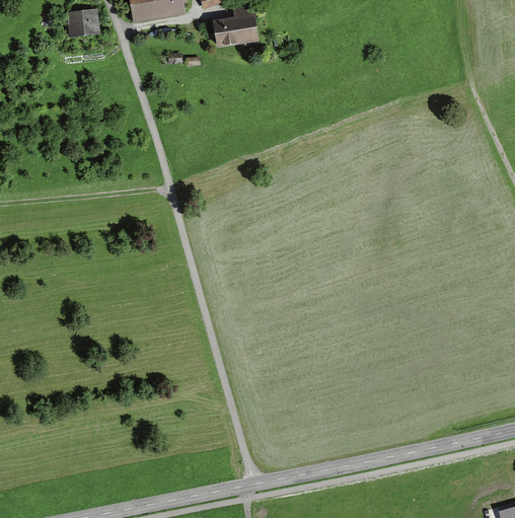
[(130,0),(135,20),(185,11),(181,0),(130,0)]
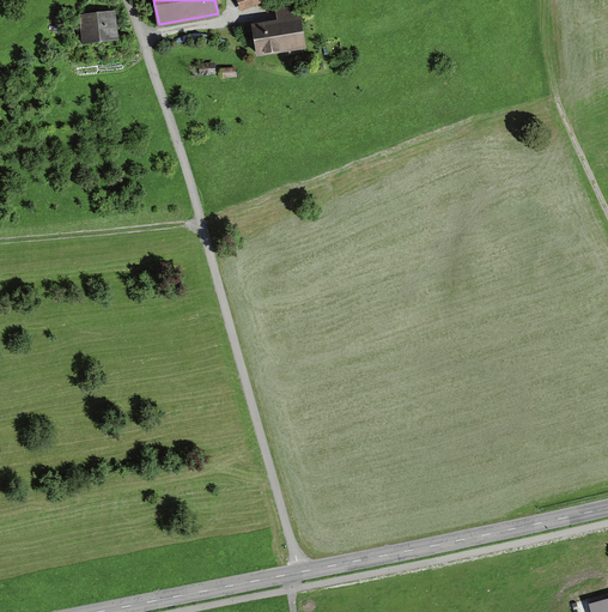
[(277,19),(256,24),(262,56),(305,48),(297,1),(274,6),(277,19)]
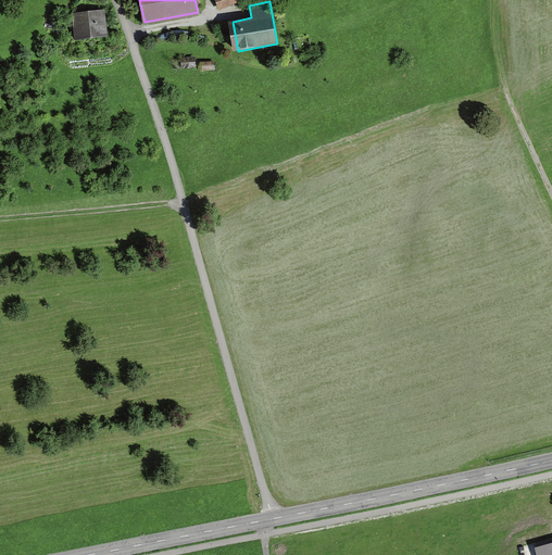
[(104,10),(73,14),(75,40),(108,37),(104,10)]
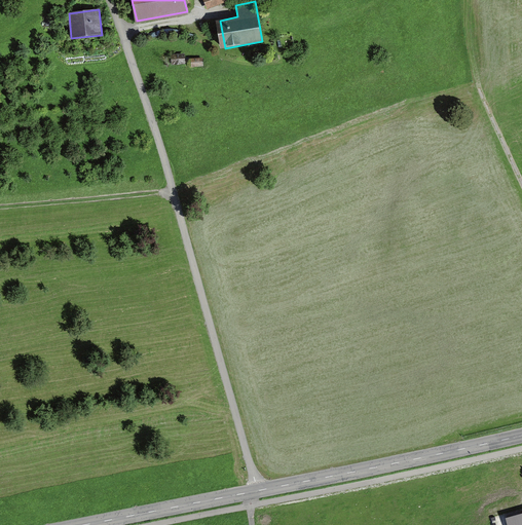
[(169,65),(182,65),(181,53),(168,54),(169,65)]
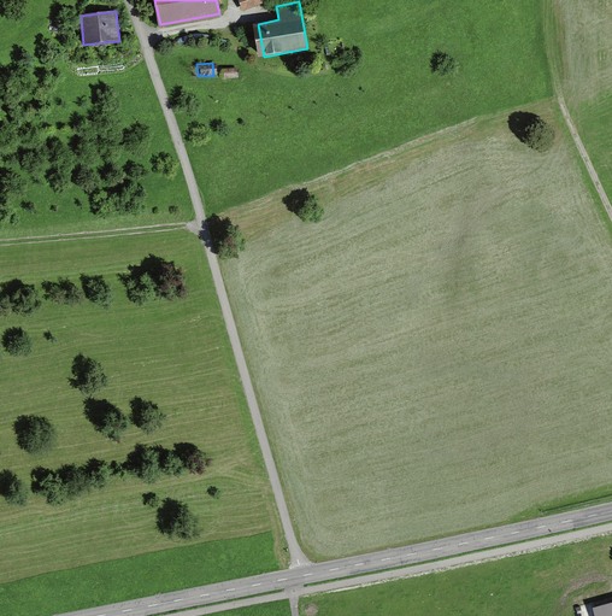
[(221,80),(234,78),(234,69),(219,70),(221,80)]
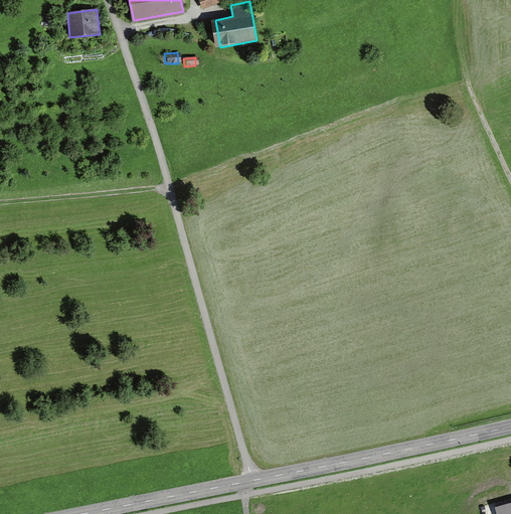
[(510,513),(510,502),(492,508),(493,513),(510,513)]
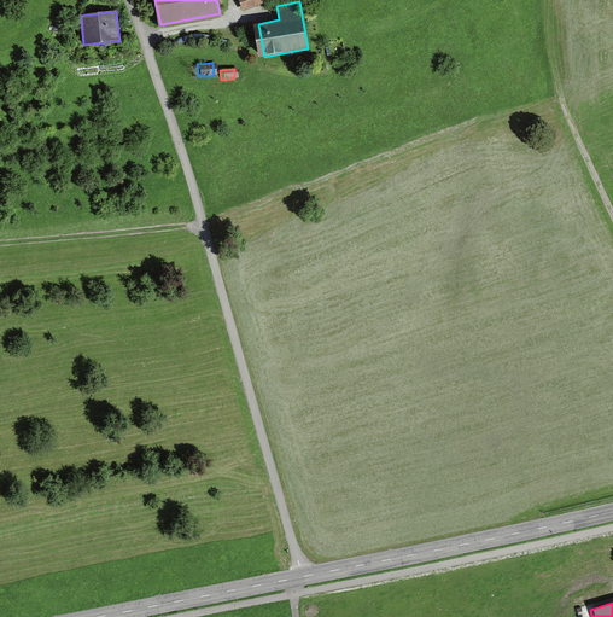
All buildings are outlined.
